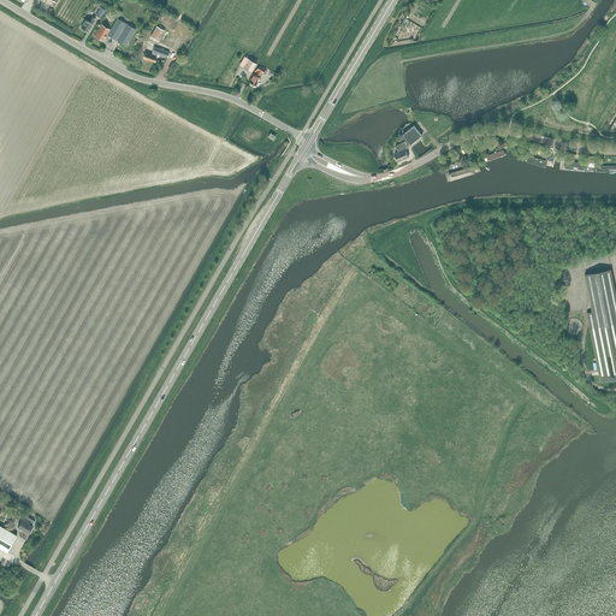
[(95,16),(100,18),(101,19),(106,11),(101,7),(100,10),(95,16)]
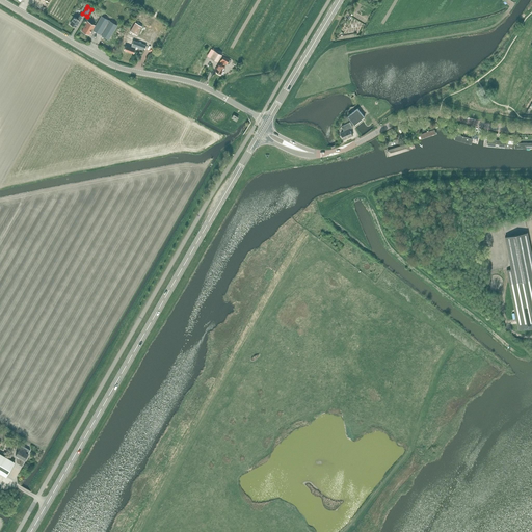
[(78,24),(82,17),(79,15),(77,19),(75,17),(70,24),(76,27),(78,24)]
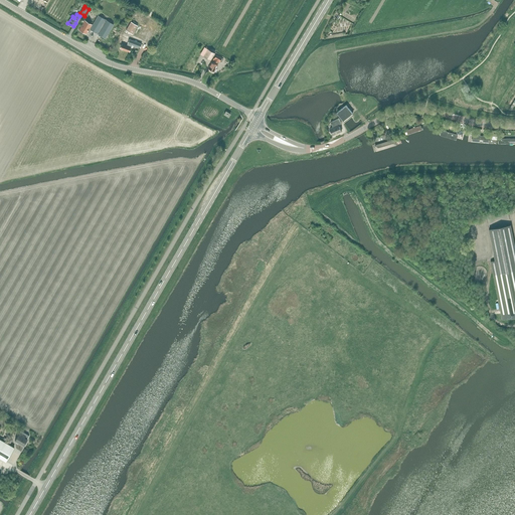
[(89,29),(90,29),(106,38),(114,24),(99,15),(93,25),(92,25),(92,24),(84,20),(79,30),(86,34),(89,29)]
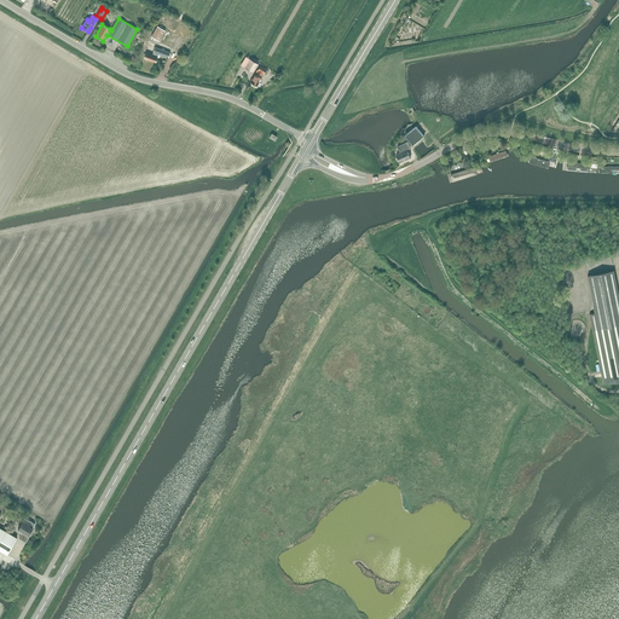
[(160,41),(166,32),(157,27),(151,36),(160,41)]
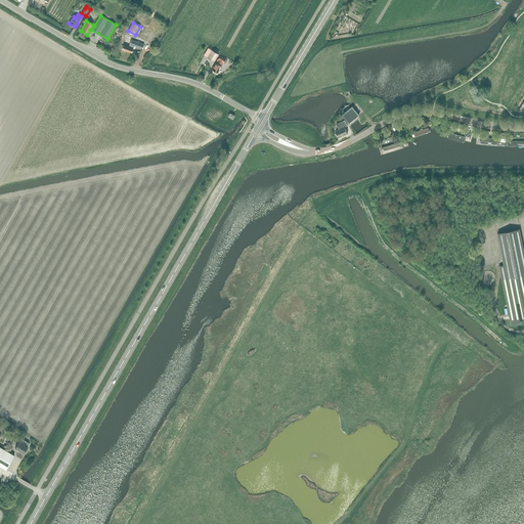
[(142,49),(144,45),(124,37),(122,44),(124,45),(122,49),(131,53),(134,46),(142,49)]
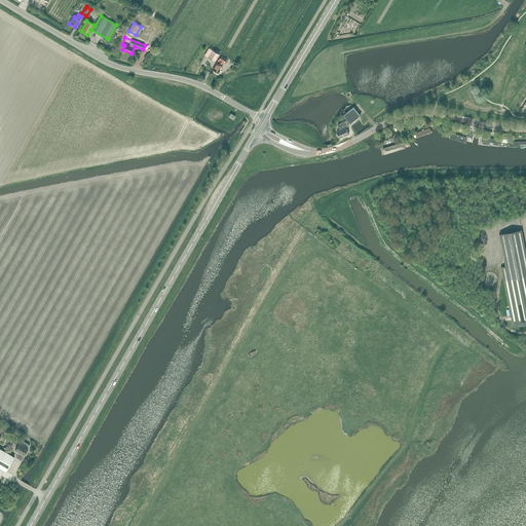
[(220,54),(209,48),(204,55),(215,62),(220,54)]
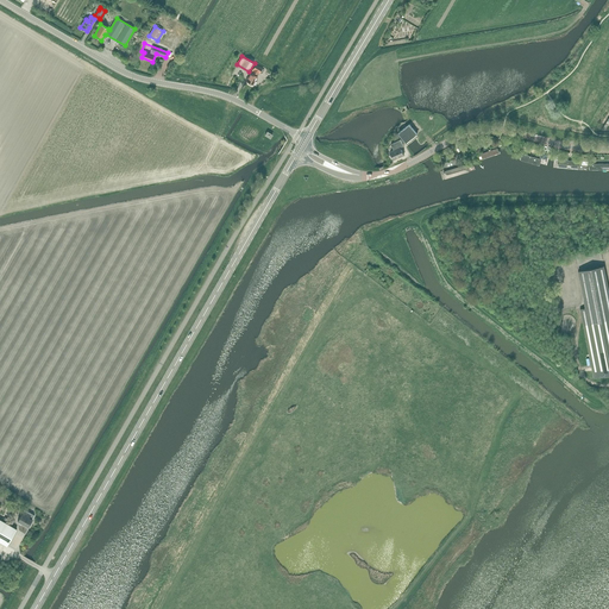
[(255,81),(258,76),(257,76),(258,73),(259,73),(263,68),(256,64),(252,69),(253,70),(252,73),(251,73),(246,81),(253,85),(255,86),(256,85),(257,83),(257,82),(255,81)]
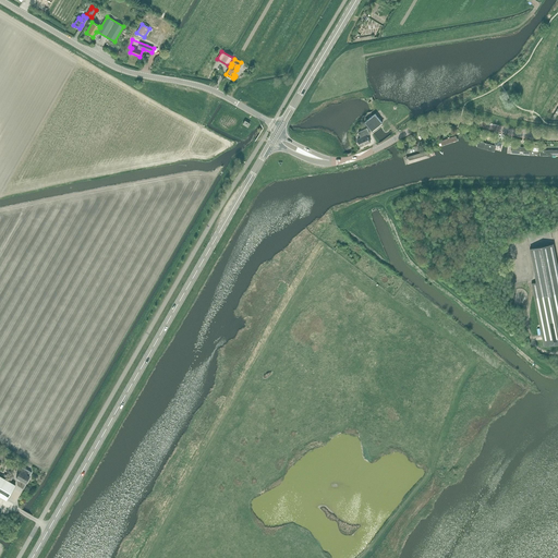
[(373,116),(365,122),(368,126),(372,131),(383,123),(375,113),(375,114),(373,116)]
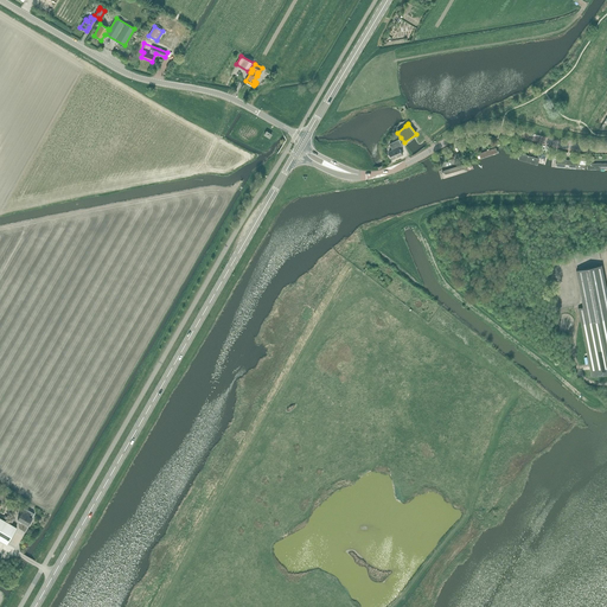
[(398,147),(400,147),(402,146),(400,140),(390,144),(393,149),(389,152),(390,153),(389,153),(390,155),(391,155),(393,159),(402,155),(398,147)]
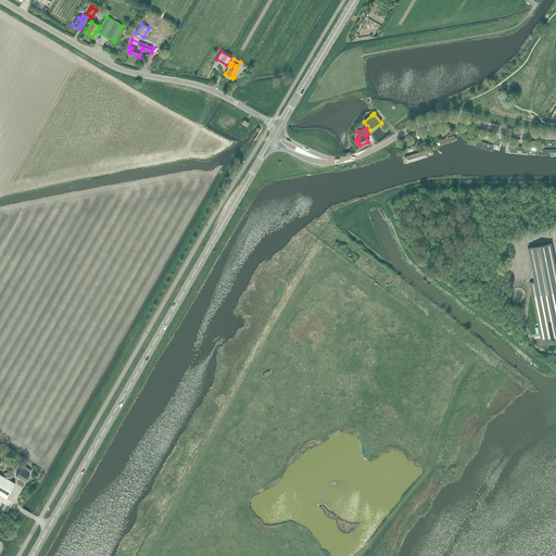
[(555,266),(552,243),(528,248),(534,281),(530,282),(531,289),(542,345),(555,342),(555,266)]
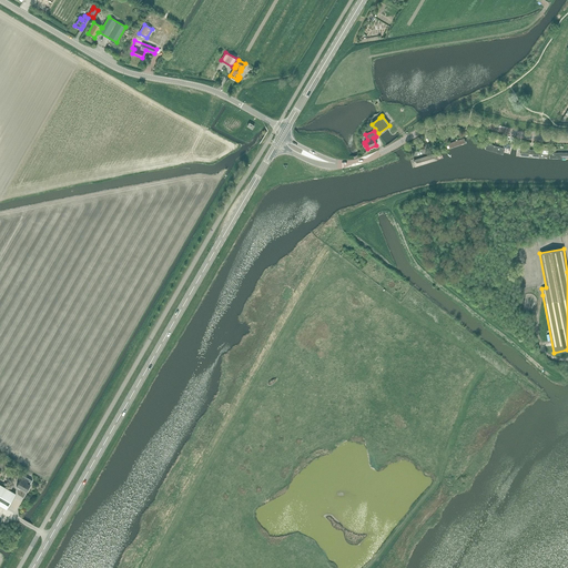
[(29,485),(31,480),(22,475),(20,479),(17,486),(18,487),(20,489),(20,488),(26,492),(27,490),(27,492),(29,488),(28,488),(30,485),(29,485)]
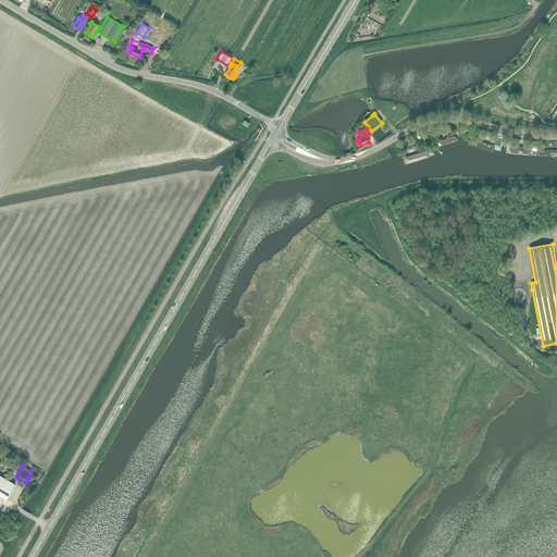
[(0,495),(7,499),(15,484),(0,474),(0,495)]
